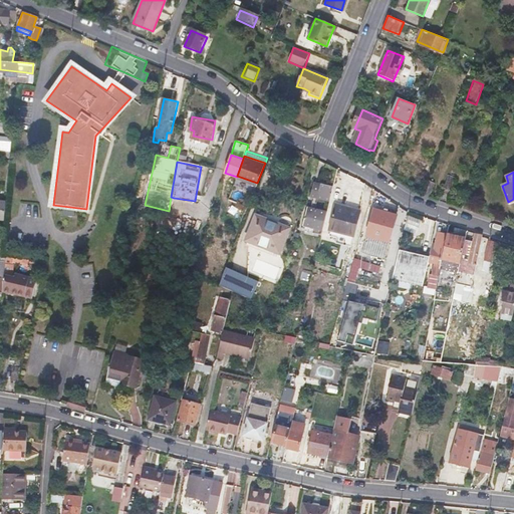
[(311,197),(318,198),(321,184),(314,183),(311,197)]
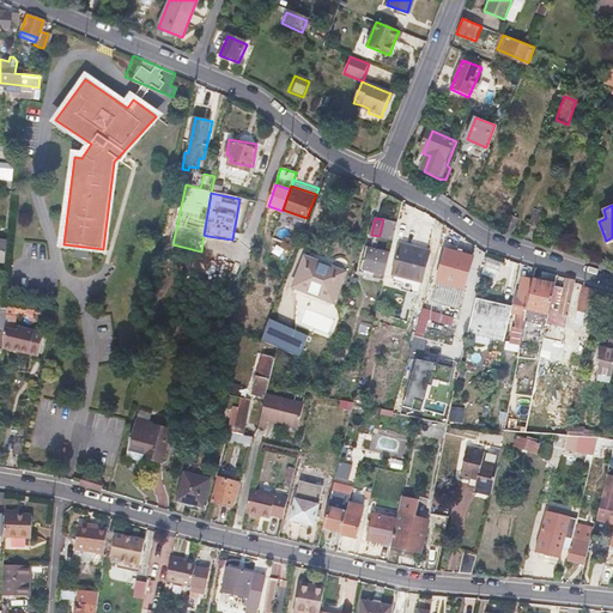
[(398,223),(390,222),(383,219),(380,236),(394,240),(398,223)]
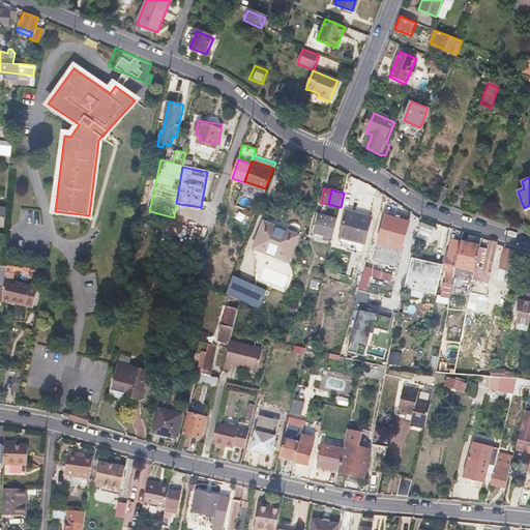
[(343,211),(339,226),(334,240),(359,247),(367,217),(343,211)]
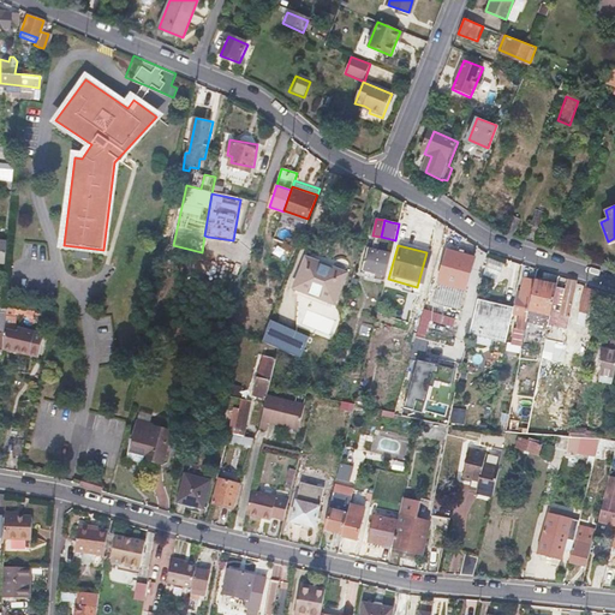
[(439,281),(452,285),(465,288),(473,256),(447,249),(439,281)]
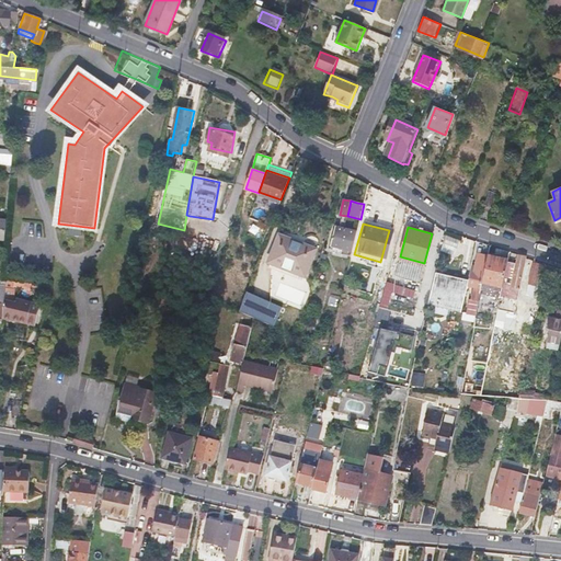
[(358,231),(347,229),(338,228),(333,248),(354,251),(358,231)]
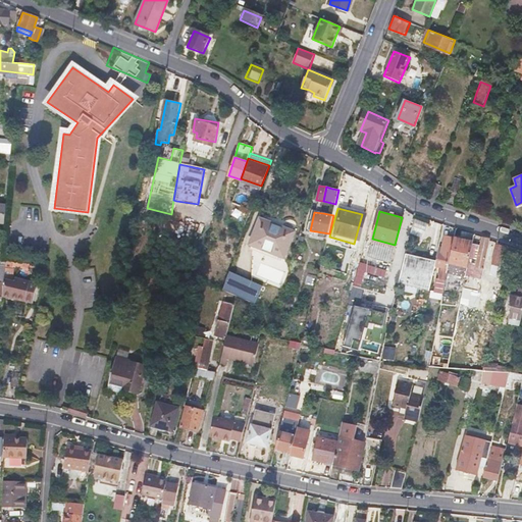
[(282,259),(293,233),(259,221),(250,246),(282,259)]
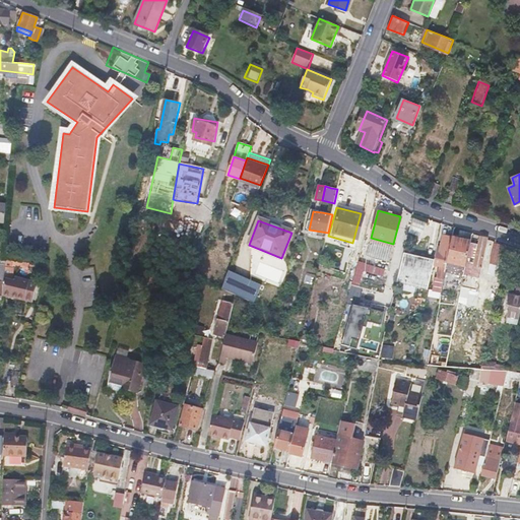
[(446,262),(451,237),(442,236),(440,248),(436,248),(434,260),(434,263),(433,265),(439,266),(437,277),(434,277),(432,289),(438,290),(438,295),(440,295),(446,262)]
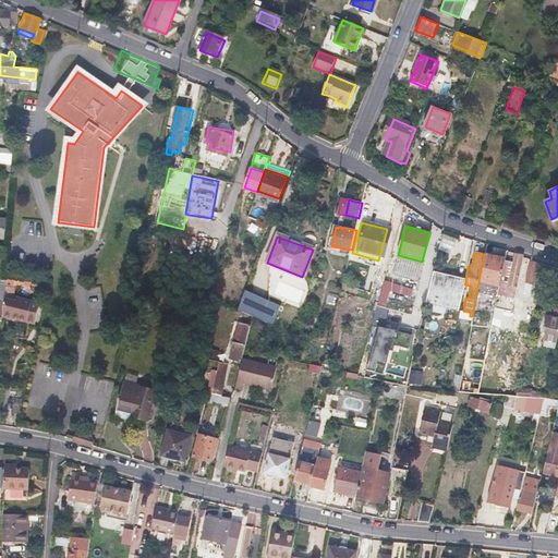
[(504,258),(484,254),(478,281),(499,286),(500,277),(504,258)]
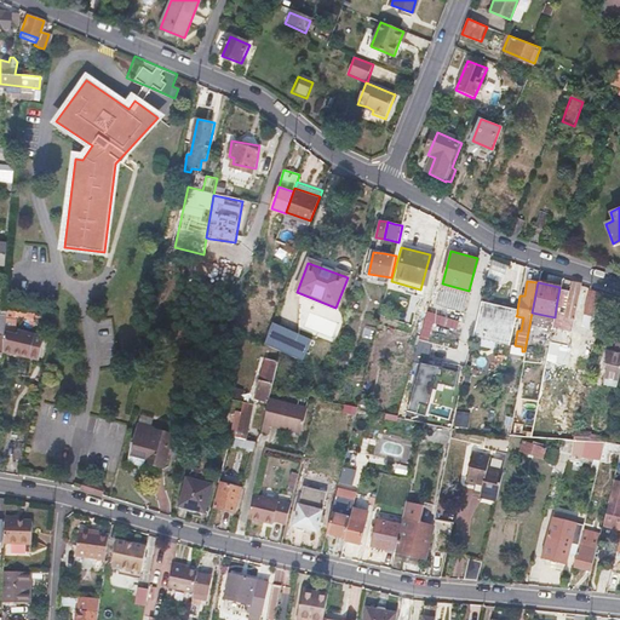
[(562,309),(556,308),(555,317),(550,338),(546,360),(556,361),(562,328),(560,328),(562,316),(573,319),(579,283),(570,282),(568,297),(564,297),(562,309)]
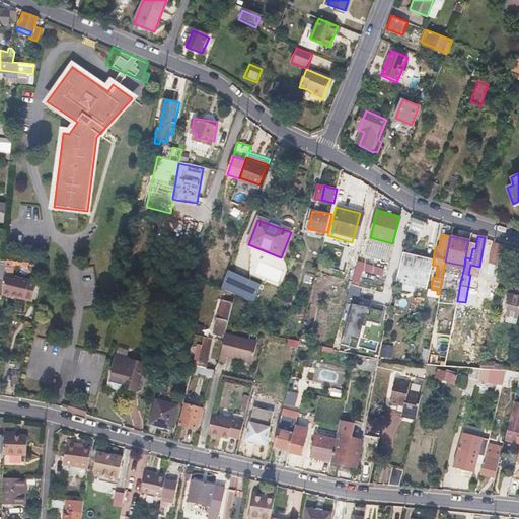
[(488,265),(490,265),(492,265),(492,264),(499,265),(503,246),(495,244),(494,249),(492,249),(488,265)]
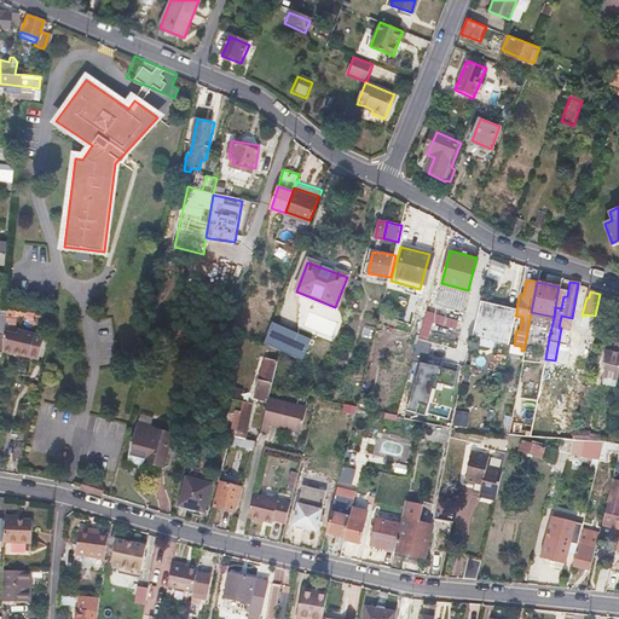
[(516,310),(480,300),(479,304),(516,313),(516,310)]
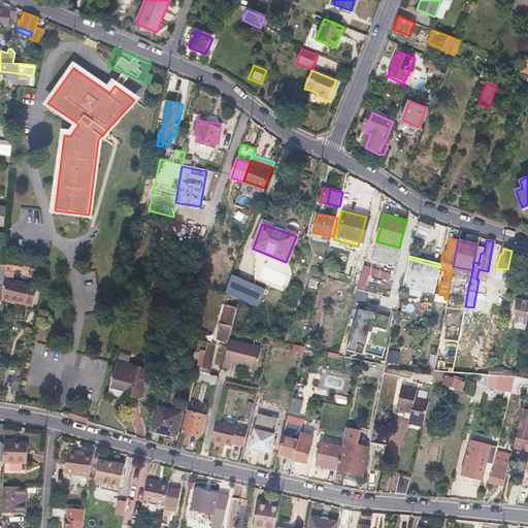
[(435,289),(439,269),(440,267),(408,259),(403,282),(435,289)]
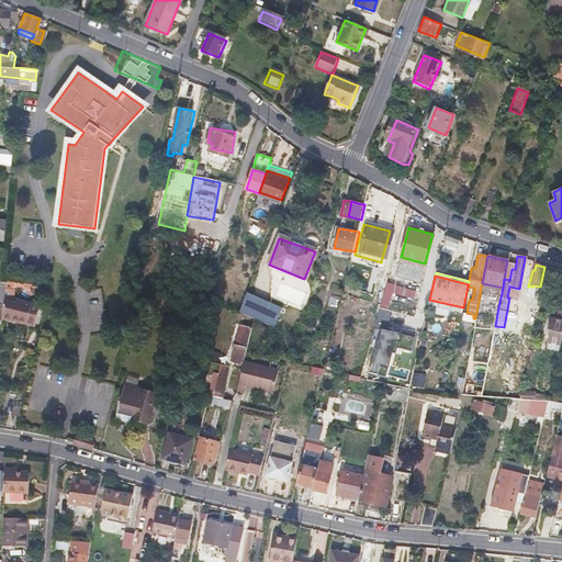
[(242,313),(274,327),(282,311),(248,295),(242,313)]
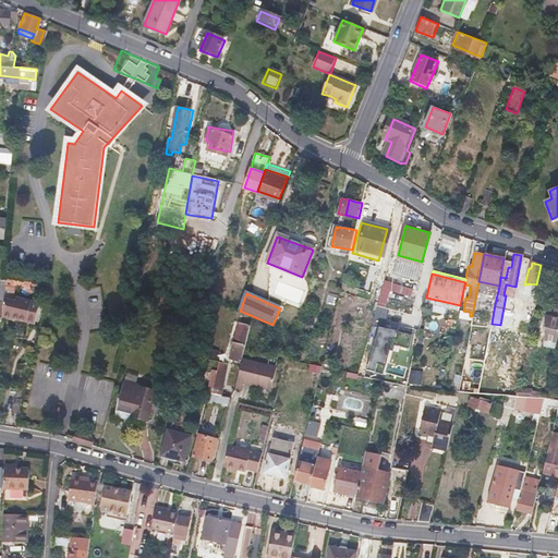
[(26,322),(29,323),(34,324),(37,311),(33,310),(35,302),(16,298),(15,302),(5,300),(3,317),(12,319),(12,317),(26,320),(26,322)]
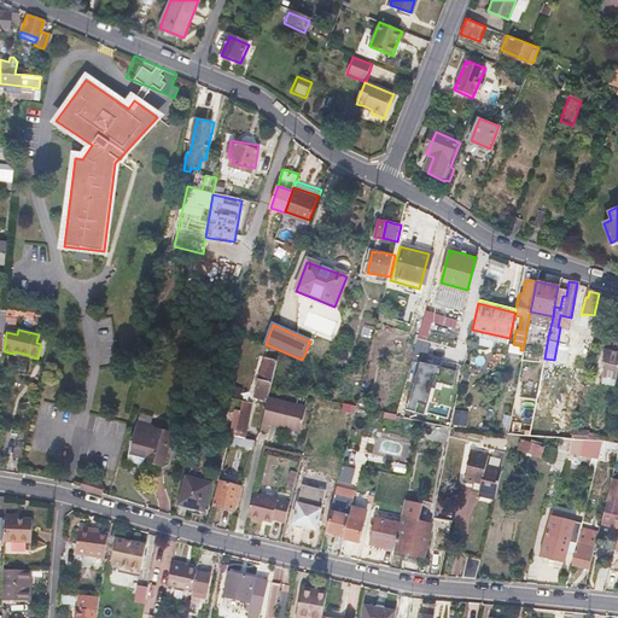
[(472,330),(471,334),(508,343),(509,338),(472,330)]
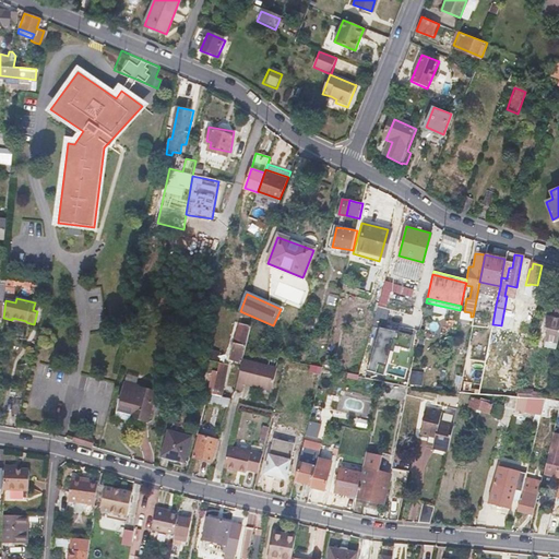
[(472,321),(473,317),(471,317),(471,312),(464,311),(463,320),(472,321)]
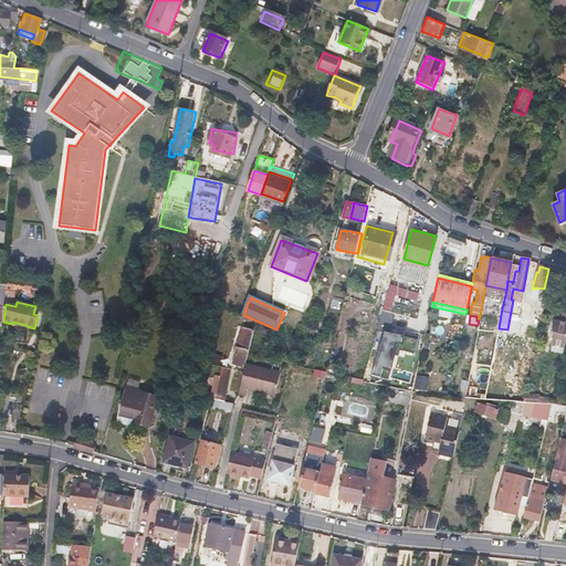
[(565,321),(562,321),(561,326),(558,333),(556,333),(553,345),(565,347),(565,343),(565,321)]
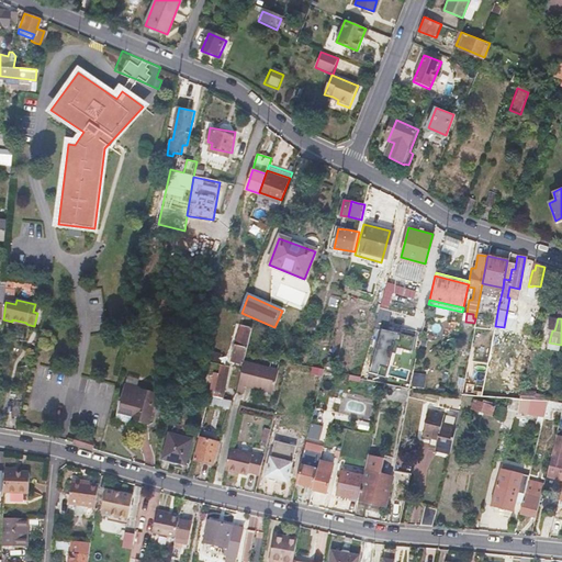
[(234,362),(242,364),(250,329),(240,326),(233,356),(235,356),(234,362)]
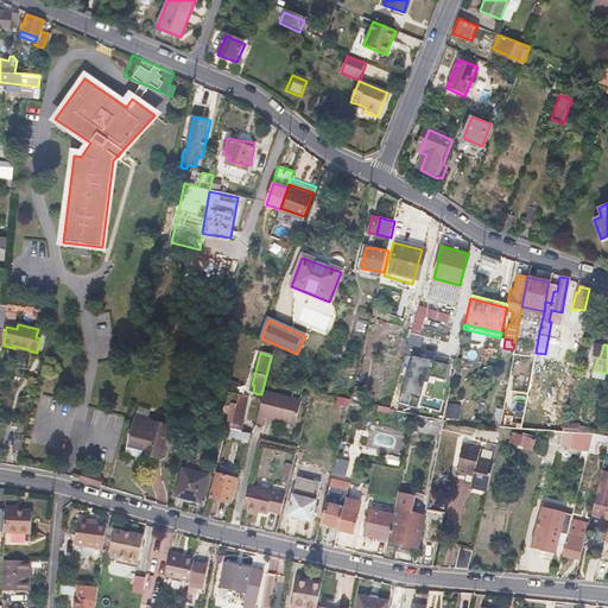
[(507,380),(500,379),(495,404),(504,404),(507,380)]
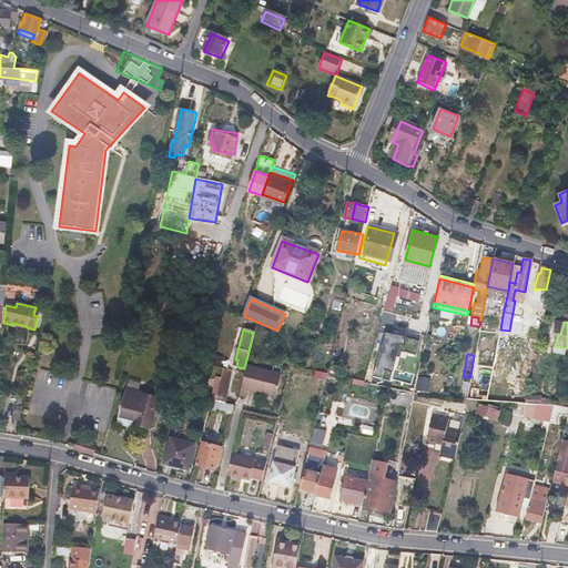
[(251,367),(247,366),(242,391),(245,392),(251,367)]
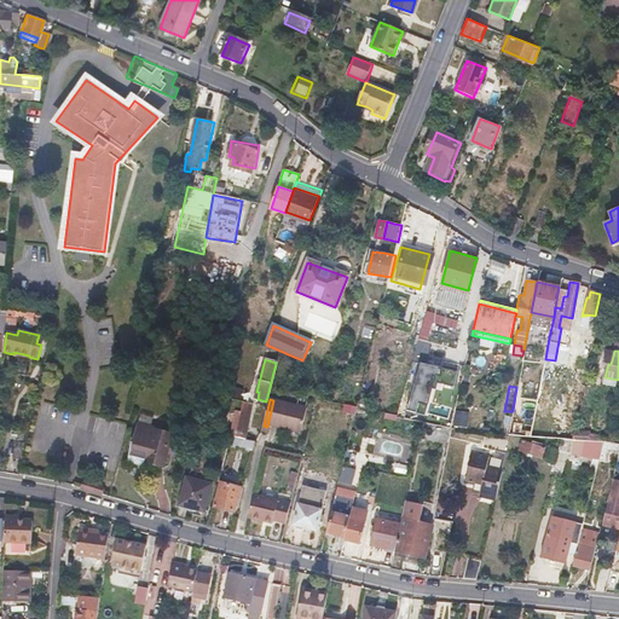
[(284,431),(284,428),(284,427),(301,432),(307,409),(273,400),(267,427),(271,427),(284,431)]
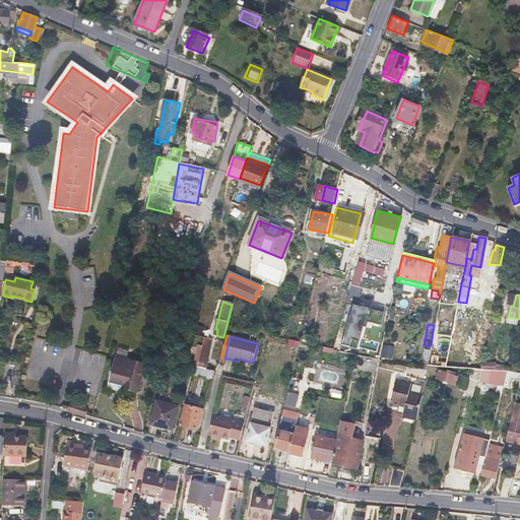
[(200,363),(207,365),(213,339),(206,338),(204,347),(200,363)]
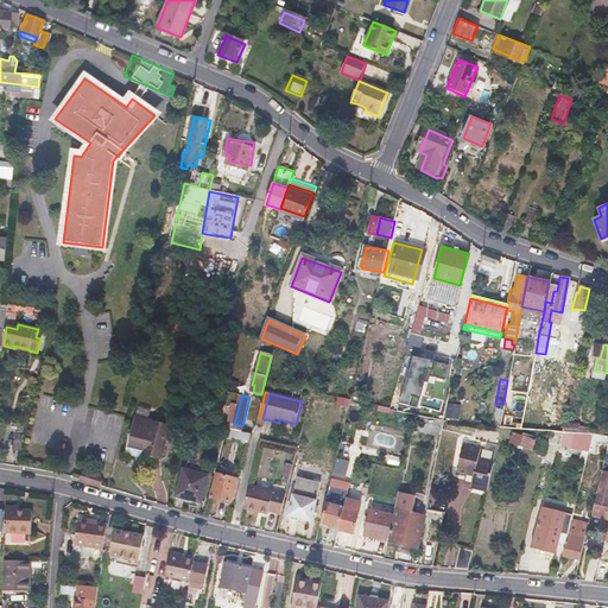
[(369,411),(369,407),(371,404),(353,399),(350,407),(369,411)]
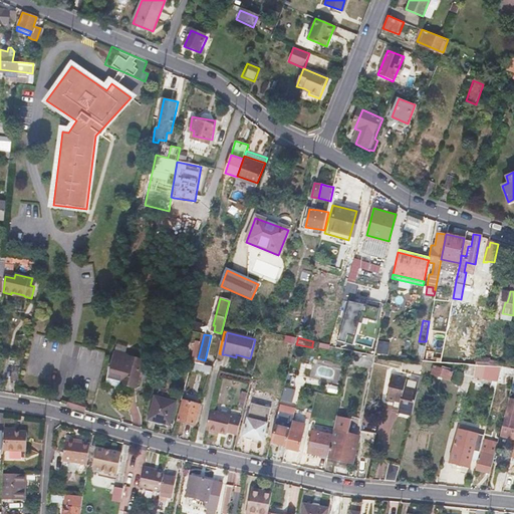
[(204,364),(205,360),(198,358),(202,343),(196,341),(191,361),(193,361),(204,364)]
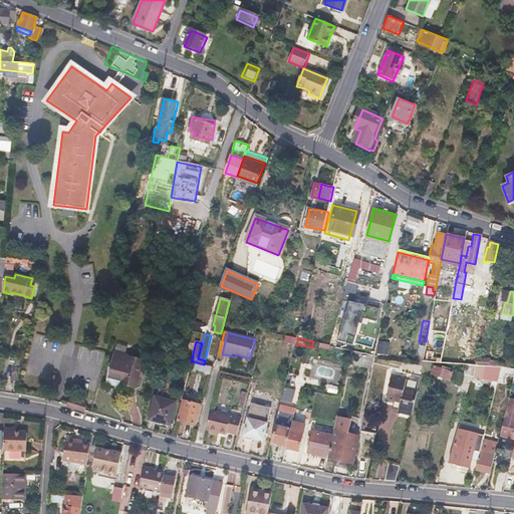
[(120,384),(136,390),(141,373),(139,372),(142,359),(116,351),(108,376),(122,380),(120,384)]
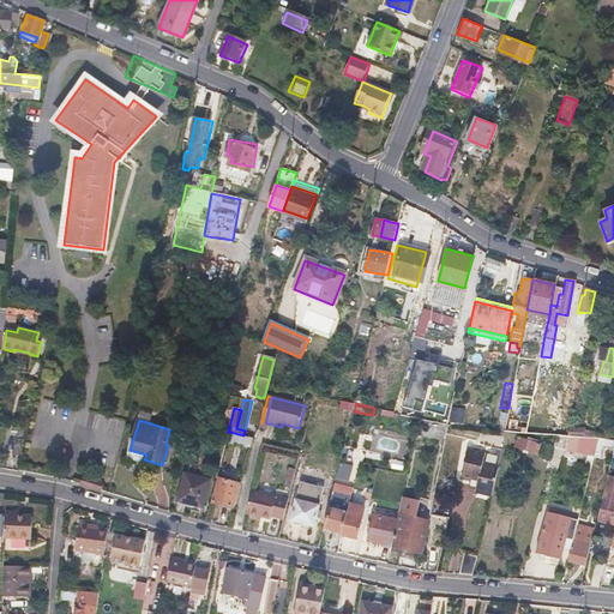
[(587,428),(571,427),(569,437),(585,437),(587,428)]
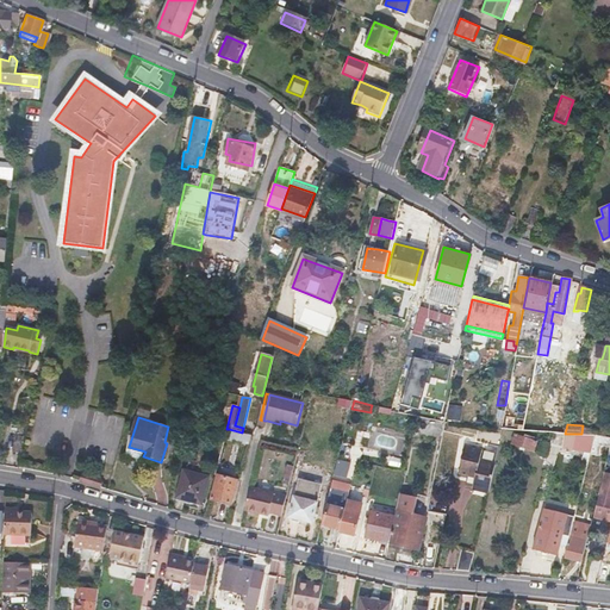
[(242,433),(229,429),(228,436),(250,442),(251,436),(242,433)]
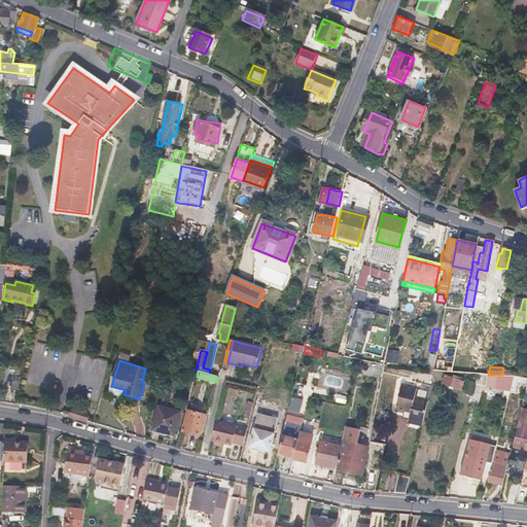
[(316,371),(314,377),(330,379),(332,374),(316,371)]
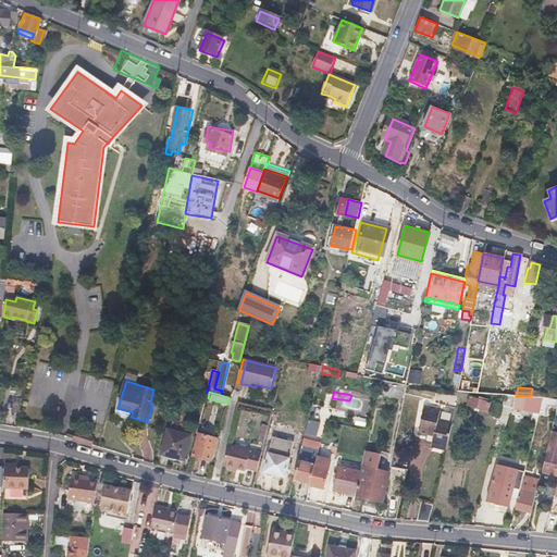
[(493,399),(487,398),(483,396),(482,398),(472,396),(470,405),(489,411),(493,399)]
